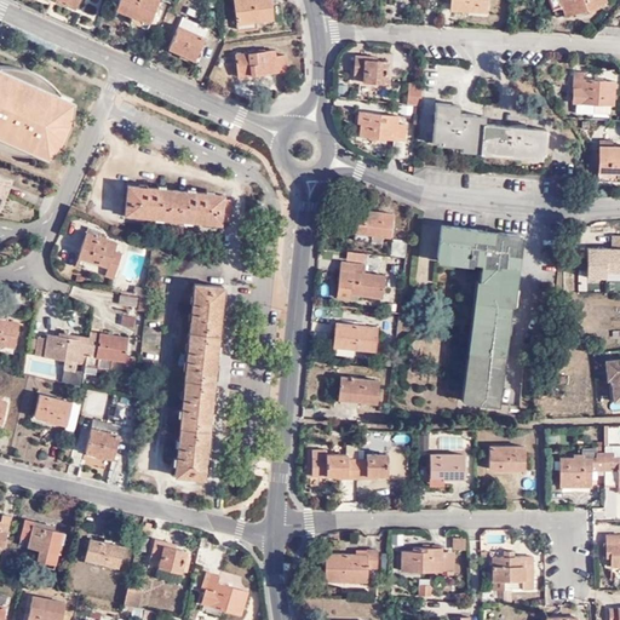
[(137,13),(136,17),(148,22),(156,0),(118,0),(116,4),(131,11),(137,13)]
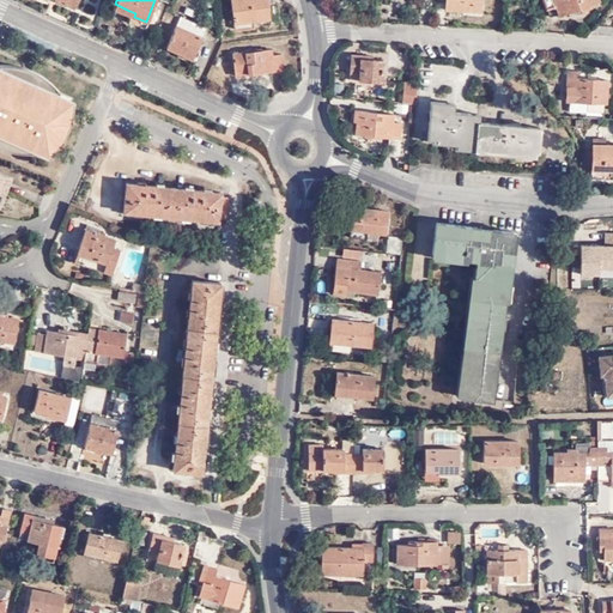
[(266,0),(230,0),(234,24),(252,22),(252,18),(268,16),(266,0)]
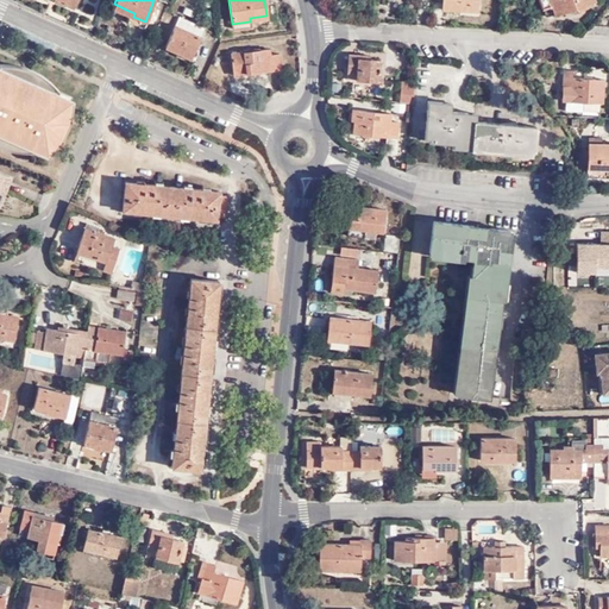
[(440,0),(440,7),(477,11),(477,0),(440,0)]
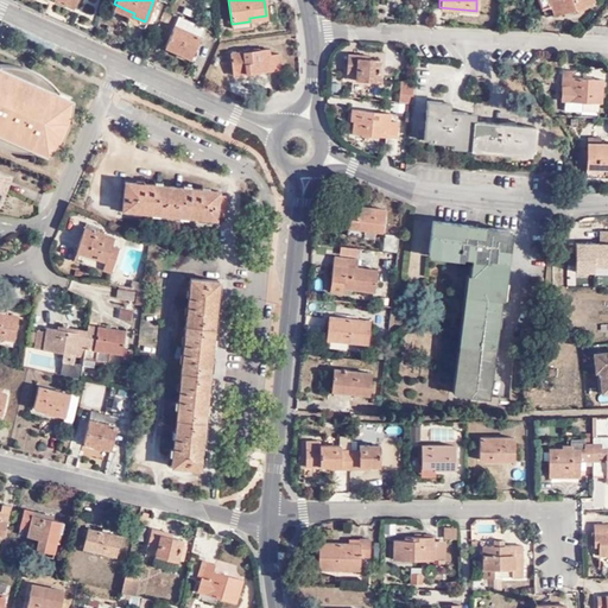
[(572,1),(574,6),(575,8),(586,5),(584,2),(589,0),(527,0),(533,16),(552,8),(572,1)]
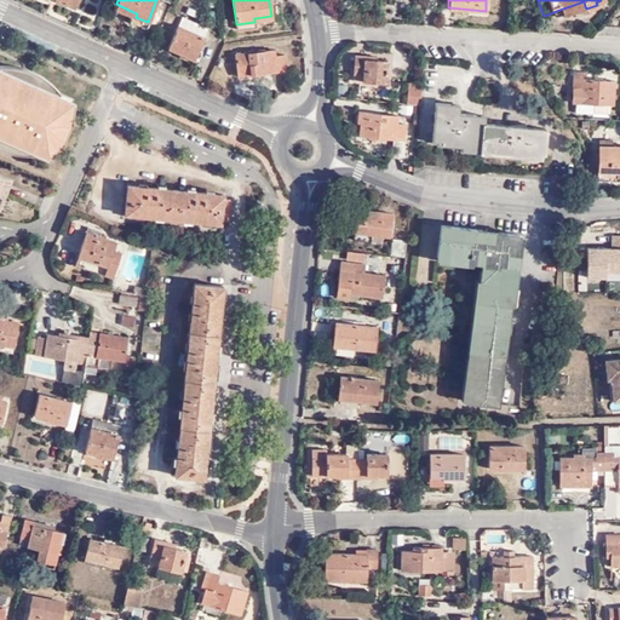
[(566,13),(585,6),(584,1),(563,9),(566,13)]
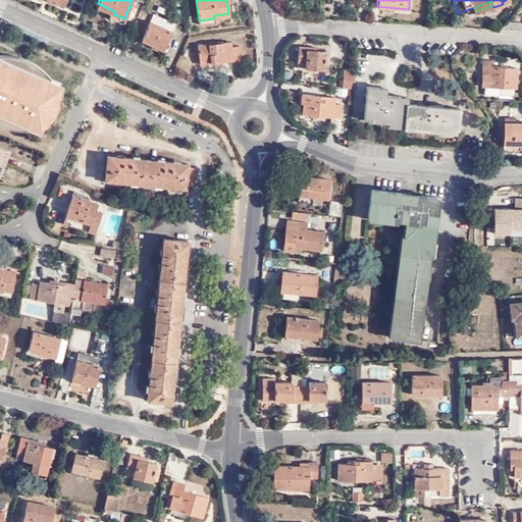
[(173,21),(152,12),(142,34),(151,37),(149,41),(162,48),(172,28),(171,28),(173,21)]
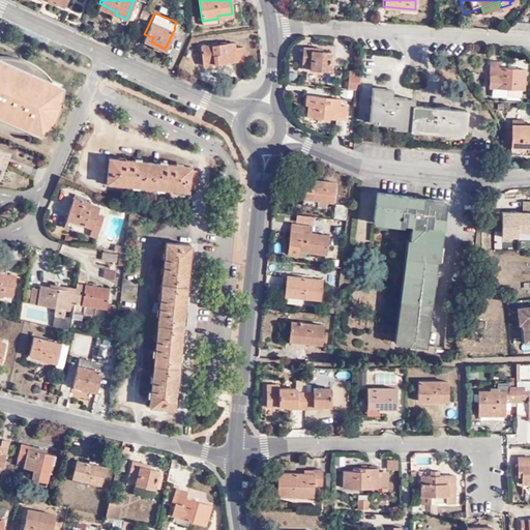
[(233,39),(201,43),(203,62),(243,57),(241,43),(234,45),(233,39)]
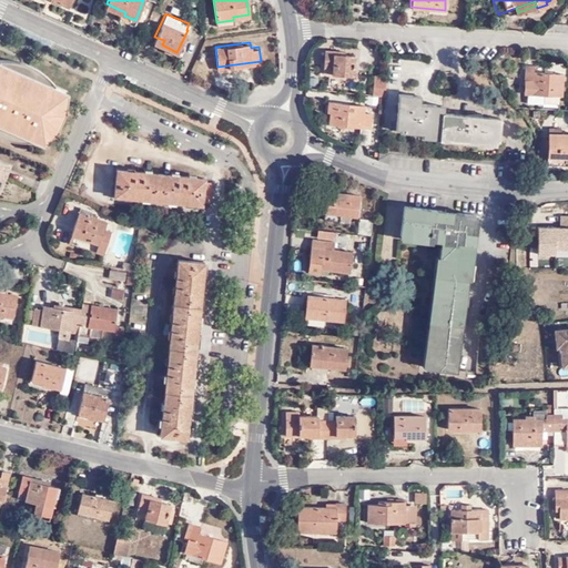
[(333,51),(333,49),(324,48),(322,69),(352,73),(354,53),(343,52),(333,51)]
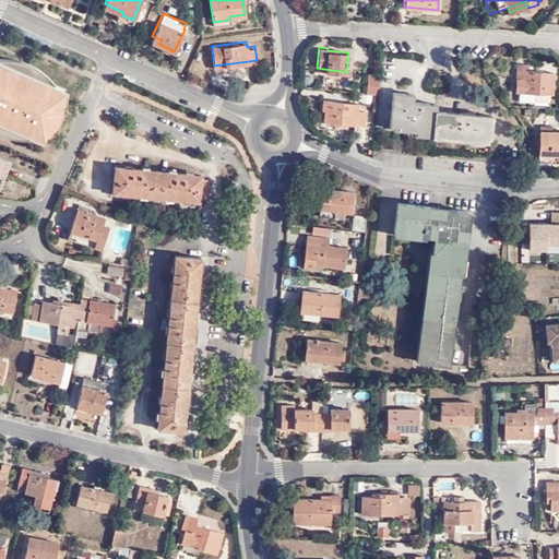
[(0,130),(6,133),(13,135),(22,138),(31,140),(33,137),(44,142),(56,127),(54,123),(56,121),(58,122),(60,122),(62,120),(63,118),(62,116),(61,114),(59,114),(59,111),(63,111),(66,92),(55,86),(57,83),(50,79),(43,73),(33,69),(26,66),(19,63),(10,60),(0,58),(0,130)]
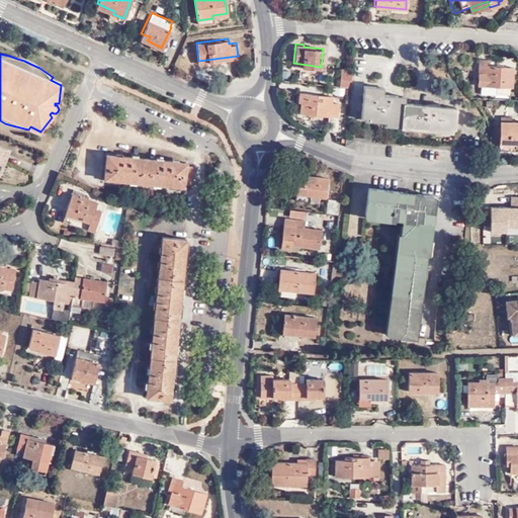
[(478,84),(481,85),(495,85),(512,86),(513,67),(485,66),(486,60),(479,59),(478,84)]
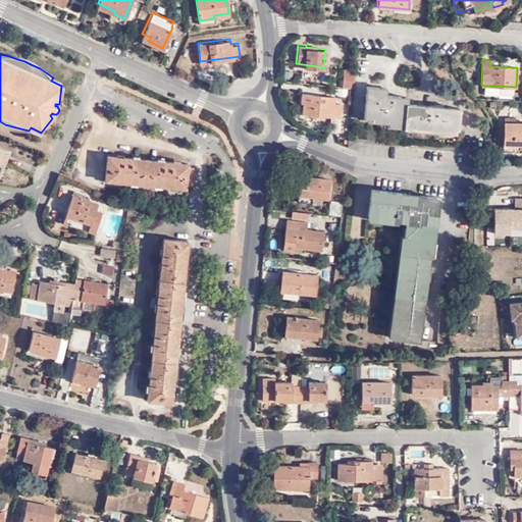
[(352,87),(354,68),(342,67),(340,85),(352,87)]
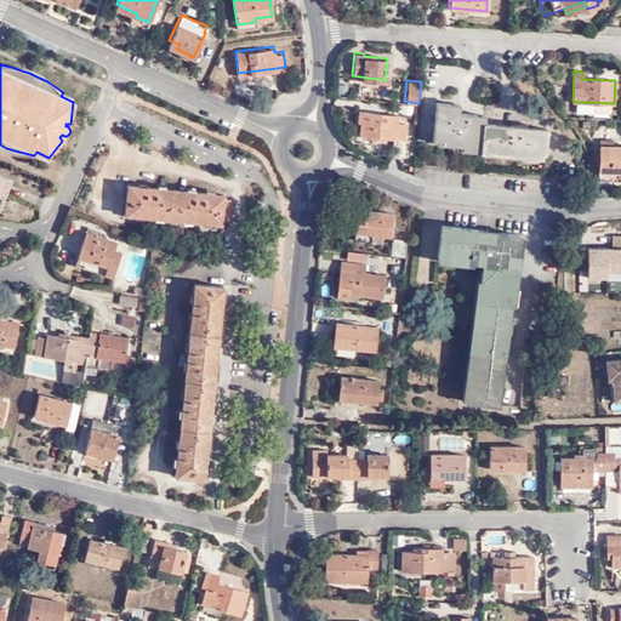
[(484,117),(459,114),(453,113),(453,104),(437,102),(433,143),(501,151),(501,155),(540,159),(541,154),(543,155),(543,131),(483,124),(484,117)]
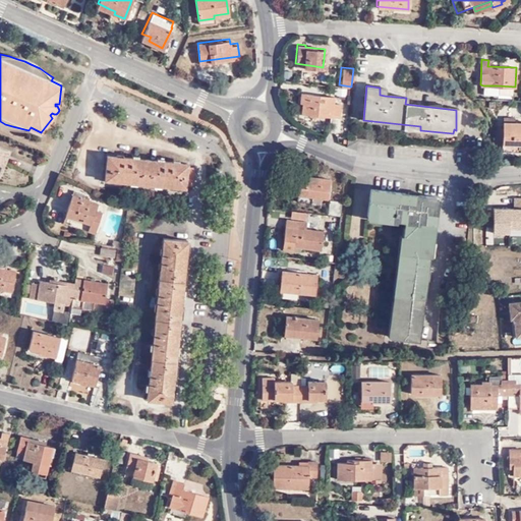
[(498,85),(483,85),(483,94),(499,94),(498,85)]
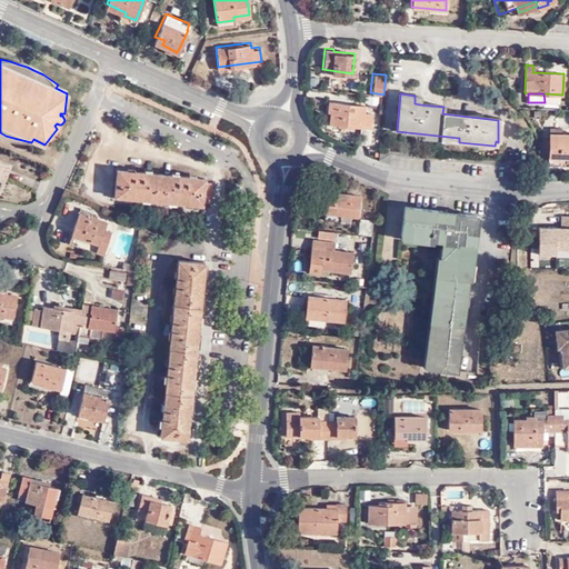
[(363,102),(328,98),(327,109),(330,110),(329,120),(368,125),(370,110),(362,109),(363,102)]
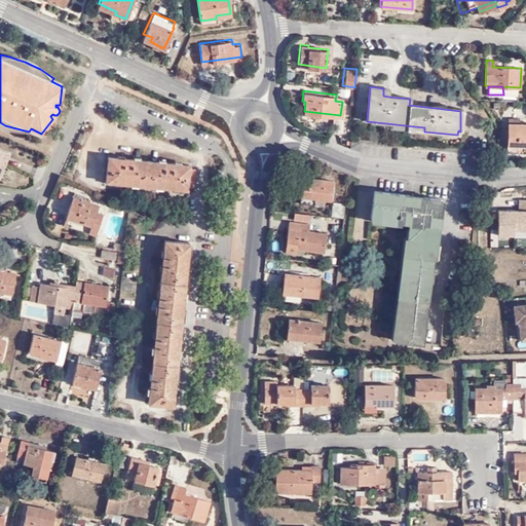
[(525,123),(510,122),(509,151),(525,152),(525,123)]
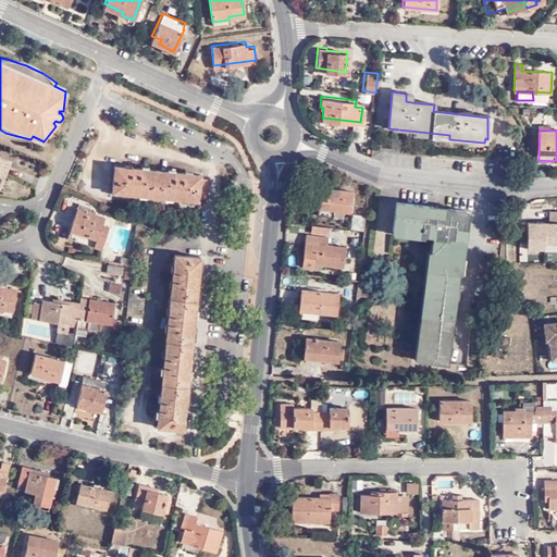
[(0,160),(0,185),(2,186),(11,165),(0,160)]
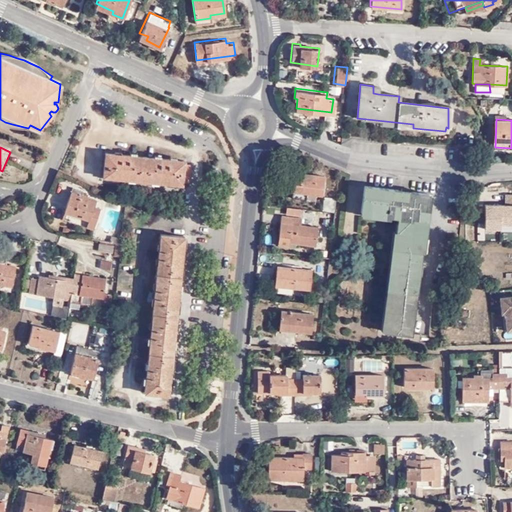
[(184,167),(184,163),(107,155),(104,179),(182,188),(182,184),(190,185),(191,168),(184,167)]
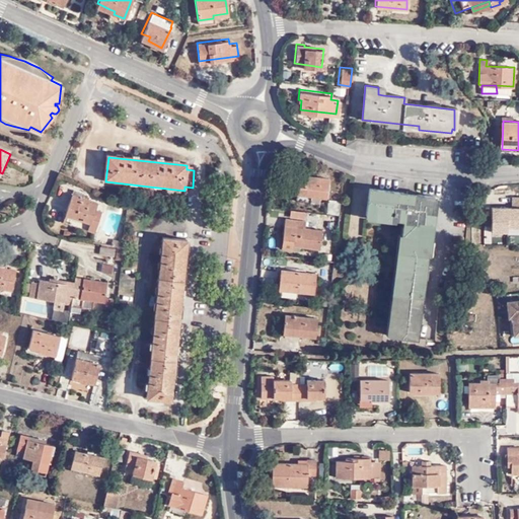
[(325,194),(327,174),(298,171),(296,198),(320,200),(320,194),(325,194)]
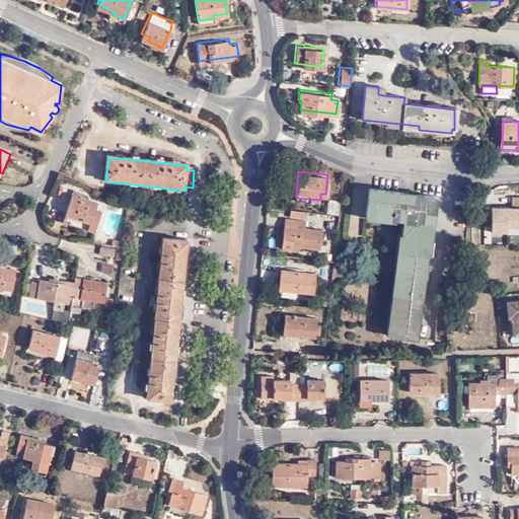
[(387,335),(414,339),(422,286),(434,196),(369,187),(365,214),(402,219),(397,260),(387,335)]
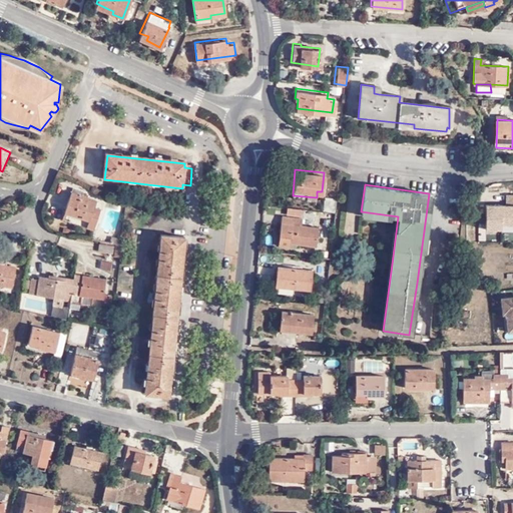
[(74,188),(67,212),(92,220),(96,207),(98,200),(84,195),(84,193),(74,188)]
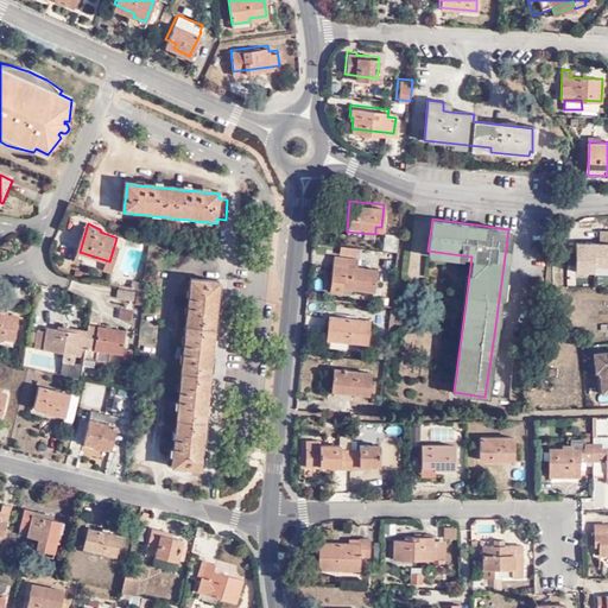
[(607,226),(599,227),(599,236),(576,236),(576,271),(596,271),(596,265),(607,264),(607,226)]
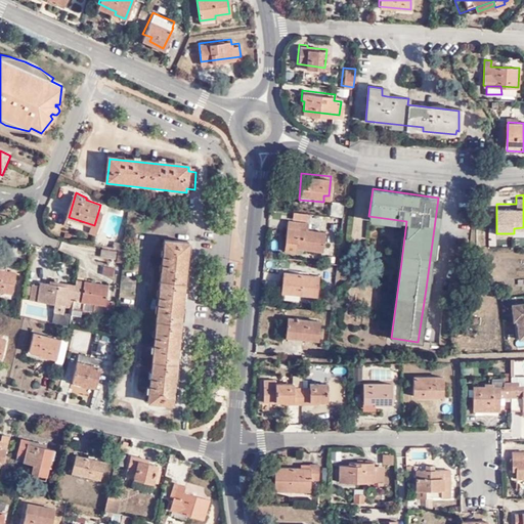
[(343,213),(344,200),(332,199),(331,212),(338,213),(343,213)]
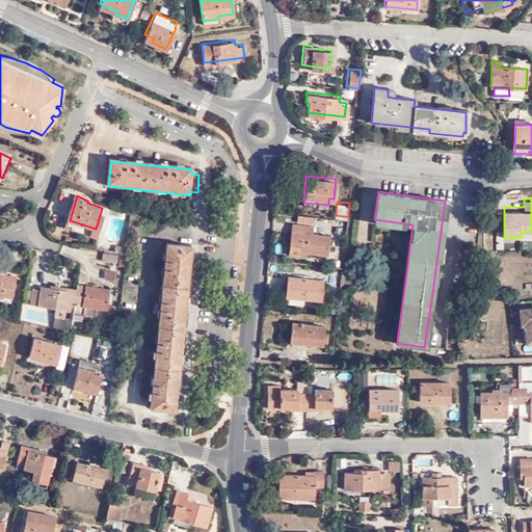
[(96,229),(70,220),(67,229),(100,238),(105,217),(100,215),(96,229)]
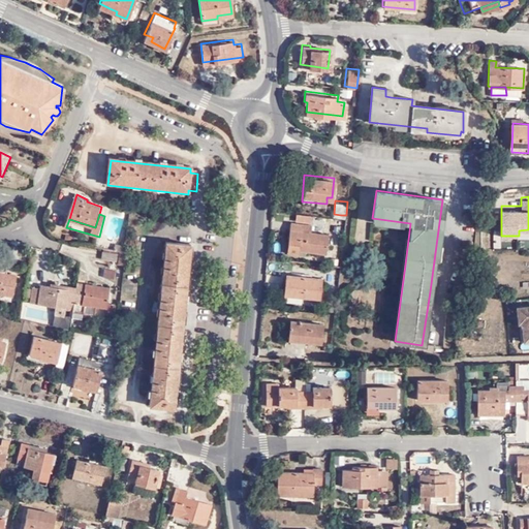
[(293,220),(292,236),(308,237),(308,243),(330,245),(332,227),(307,226),(308,221),(293,220)]
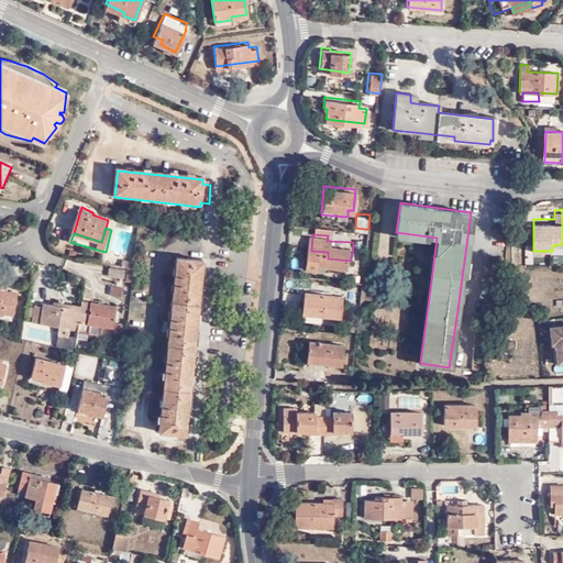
[(328,252),(311,251),(310,260),(328,261),(328,258),(328,252)]
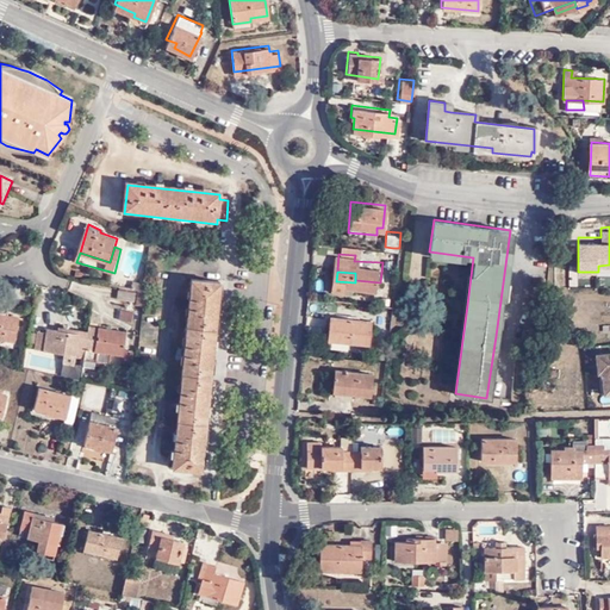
[(205,468),(222,281),(193,279),(175,466),(205,468)]
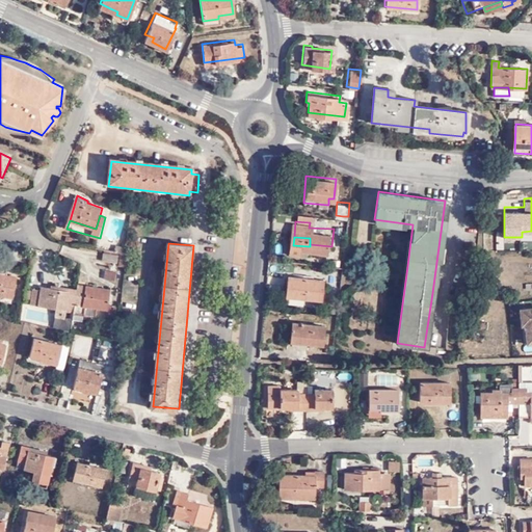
[(117,263),(118,256),(104,253),(103,260),(117,263)]
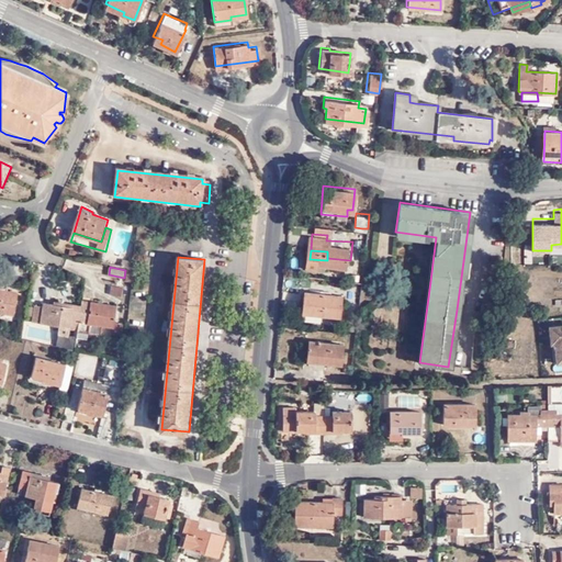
[(122,295),(124,285),(113,282),(110,293),(122,295)]
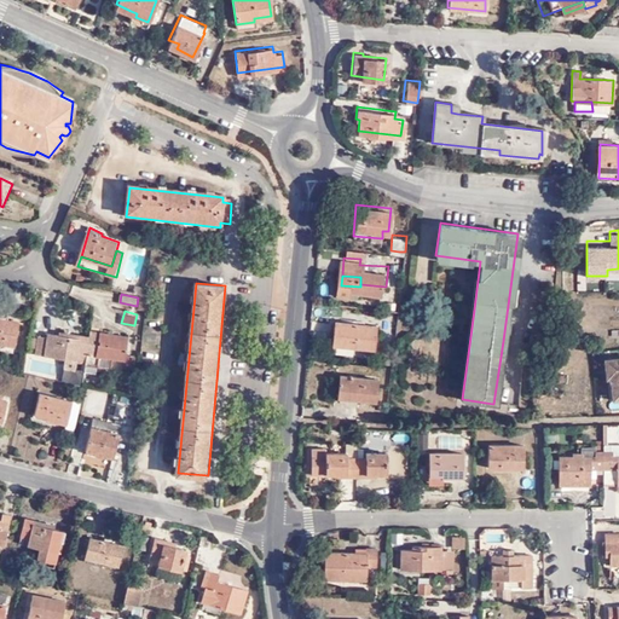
[(337,317),(335,341),(354,342),(375,345),(377,322),(337,317)]
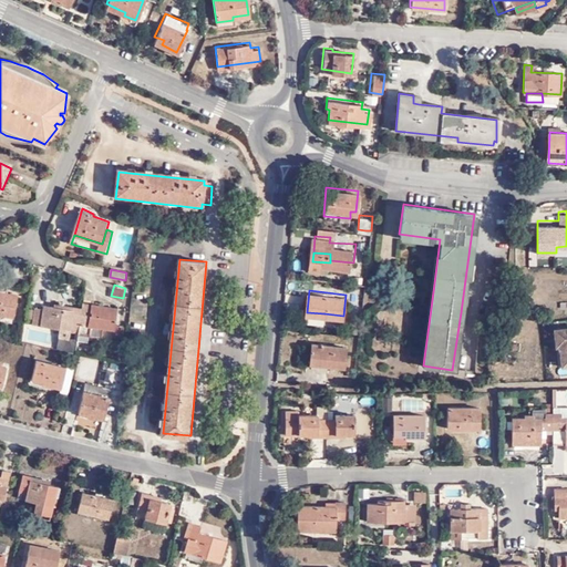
[(0,291),(0,311),(2,312),(2,316),(16,318),(20,295),(0,291)]
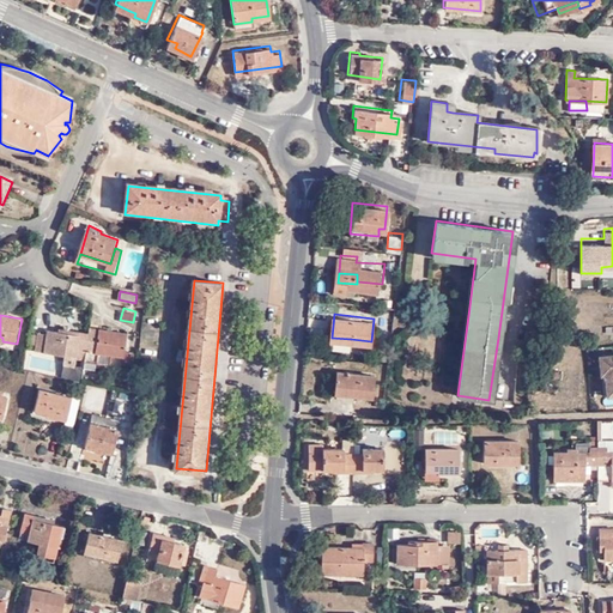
[(128,334),(91,328),(90,334),(87,351),(85,362),(111,365),(113,356),(125,357),(128,334)]
